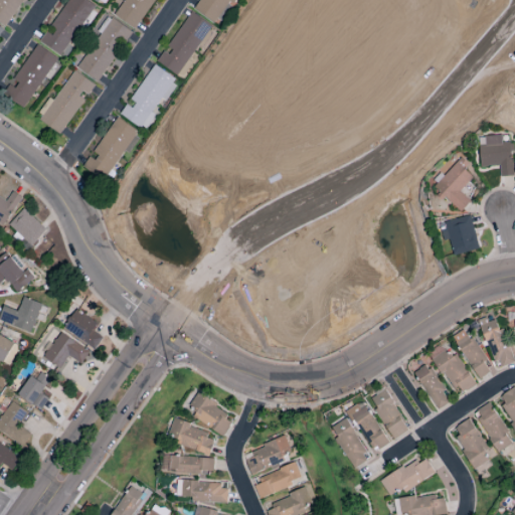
[(0,0),(0,22),(6,27),(23,0),(0,0)]
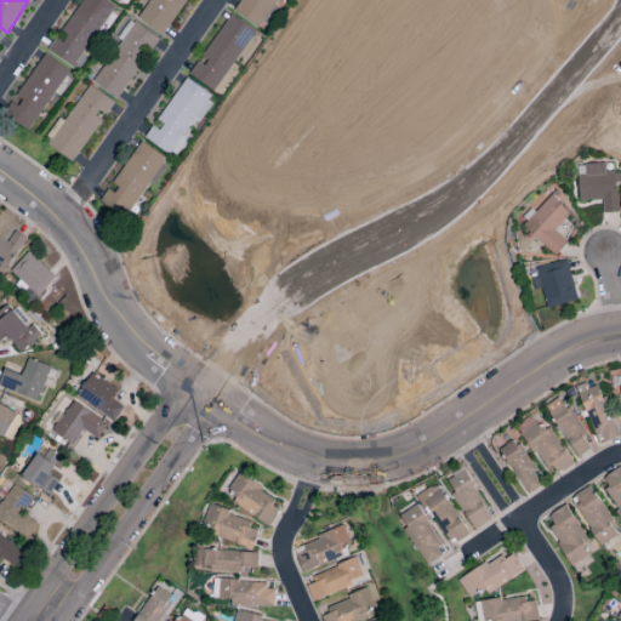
[(114,7),(102,0),(81,0),(47,51),(73,68),(114,7)]
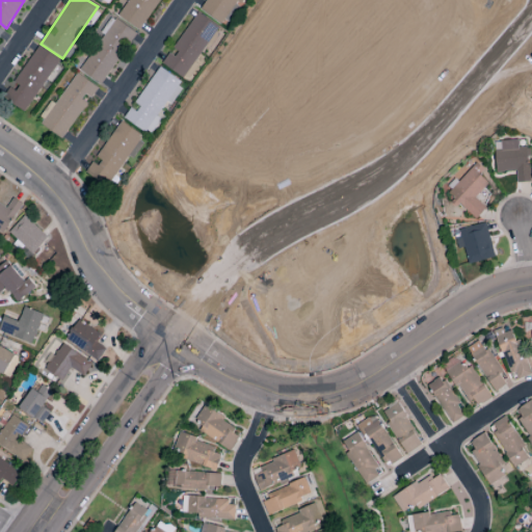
[(129,0),(118,18),(140,31),(159,0),(129,0)]
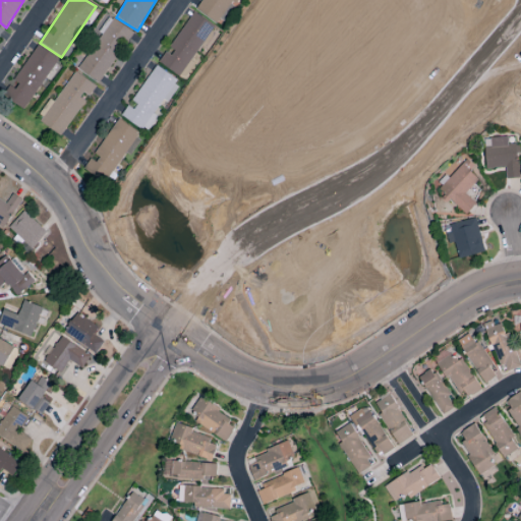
[(203,0),(196,10),(220,25),(236,0),(203,0)]
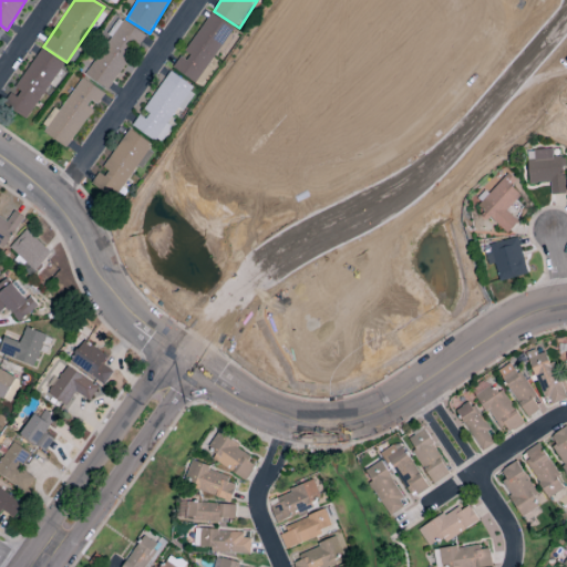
[(232,28),(208,13),(183,55),(182,53),(172,69),(198,84),(232,28)]
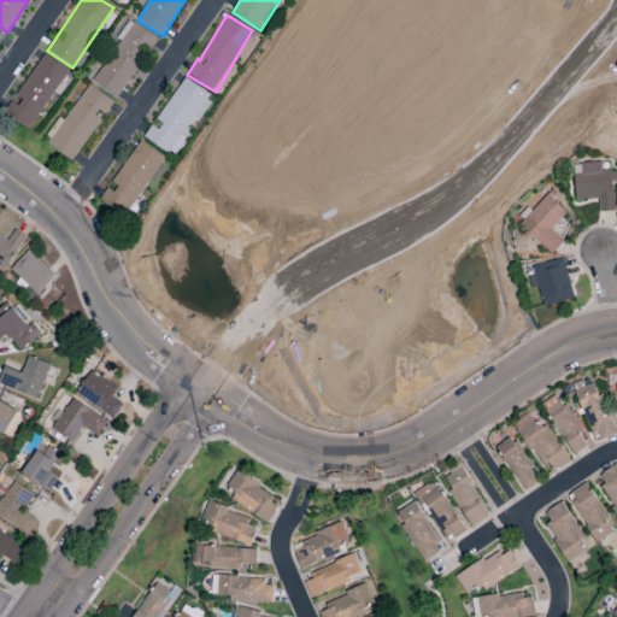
[(92,81),(117,99),(157,39),(131,22),(92,81)]
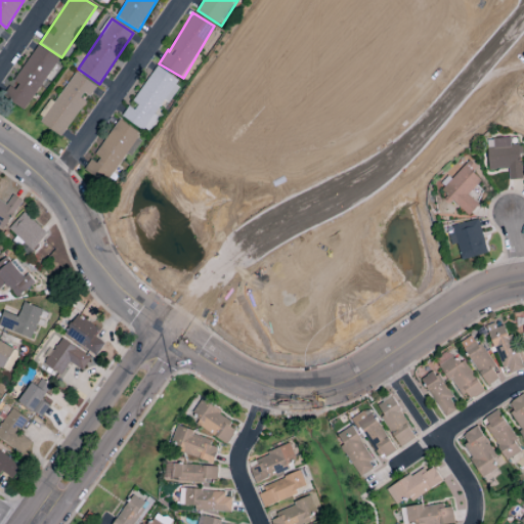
[(58,59),(37,45),(11,84),(3,96),(25,111),(58,59)]
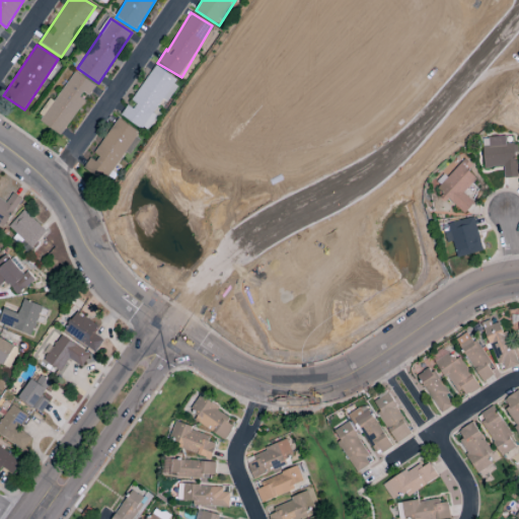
[(130,103),(129,102),(121,116),(146,132),(164,102),(166,103),(179,81),(154,66),(130,103)]
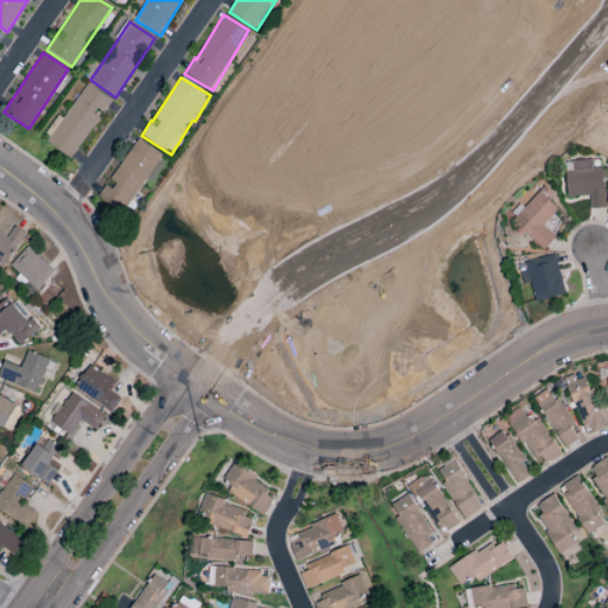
[(112,101),(87,84),(63,119),(59,116),(43,140),(71,159),(101,115),(102,115),(112,101)]
